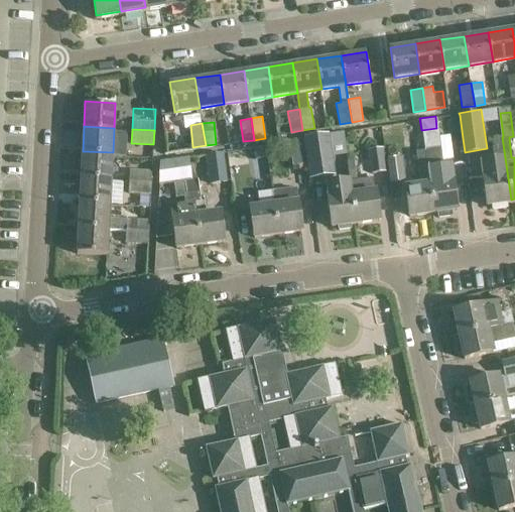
[(330,131),(303,135),(310,176),(336,173),(330,131)]
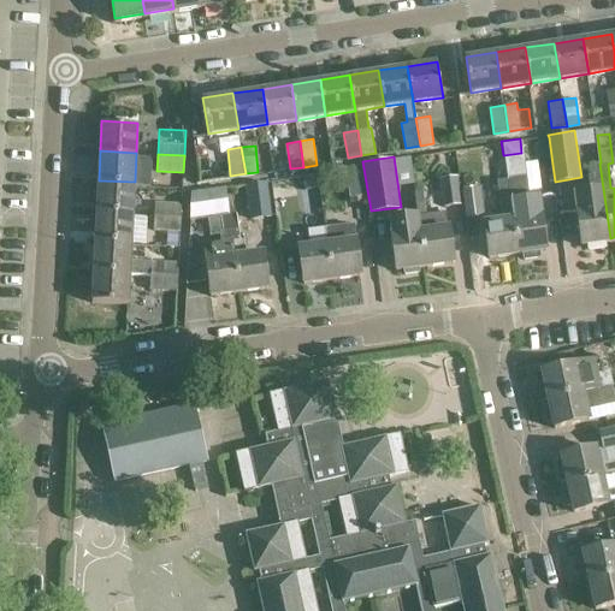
[(605,244),(604,239),(610,238),(599,164),(587,165),(591,189),(574,191),(581,243),(587,242),(589,247),(605,244)]
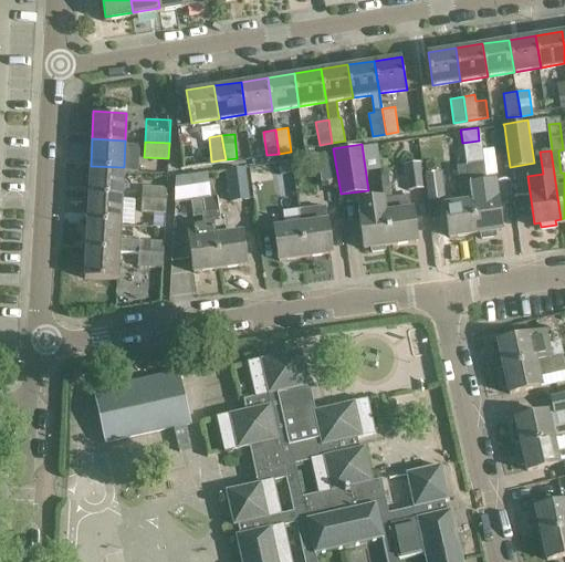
[(331,153),(318,155),(323,179),(335,177),(331,153)]
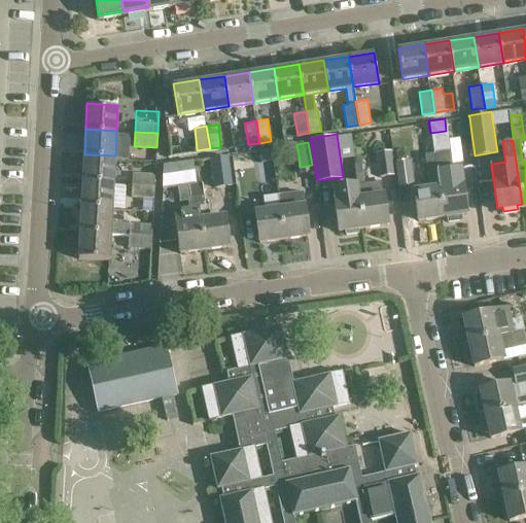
[(392,148),(376,150),(379,176),(395,173),(392,148)]
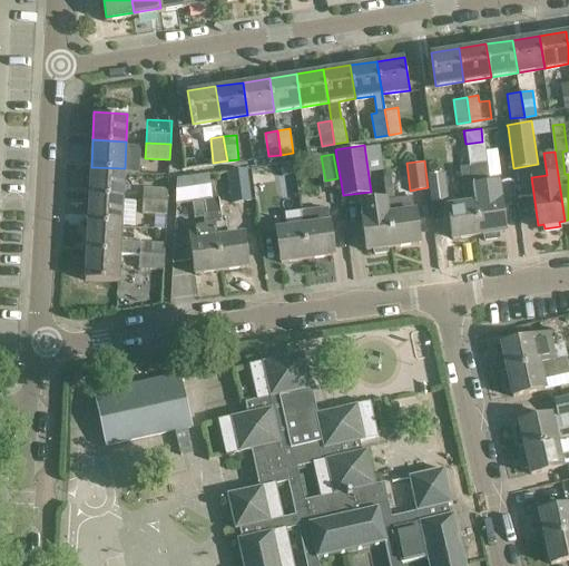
[(470,176),(471,187),(478,233),(484,233),(484,237),(499,235),(498,231),(503,230),(497,179),(487,182),(484,162),(468,164),(470,176)]
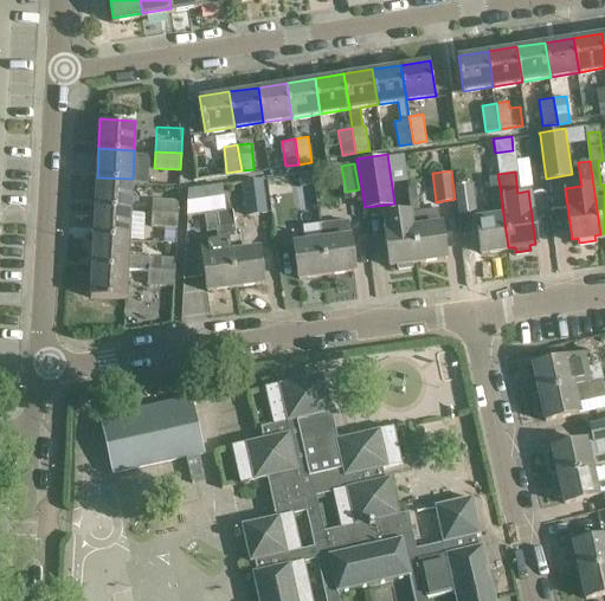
[(493,214),(475,217),(480,252),(508,247),(501,199),(500,187),(497,174),(488,176),(493,214)]
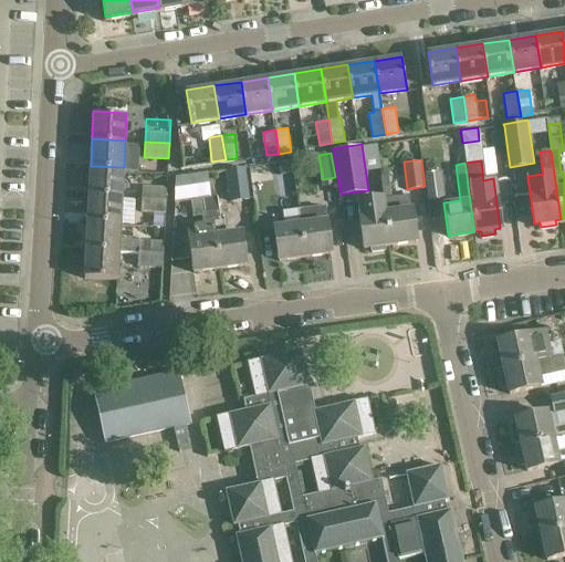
[(246,165),(226,167),(230,199),(250,197),(246,165)]
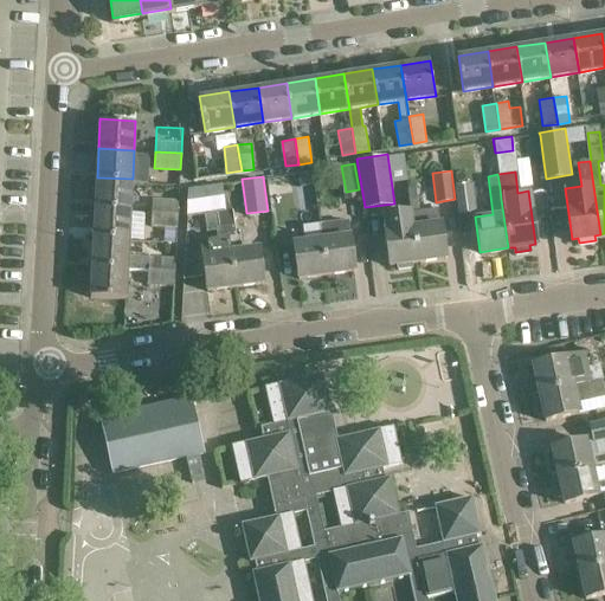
[(97,178),(96,206),(130,208),(133,179),(97,178)]
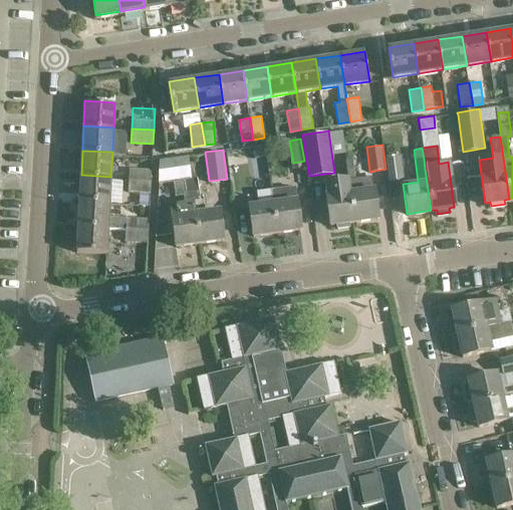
[(198,189),(186,191),(184,180),(190,179),(191,179),(188,155),(160,159),(159,182),(174,180),(176,196),(184,195),(184,199),(170,201),(176,244),(198,241),(193,199),(200,198),(198,189)]
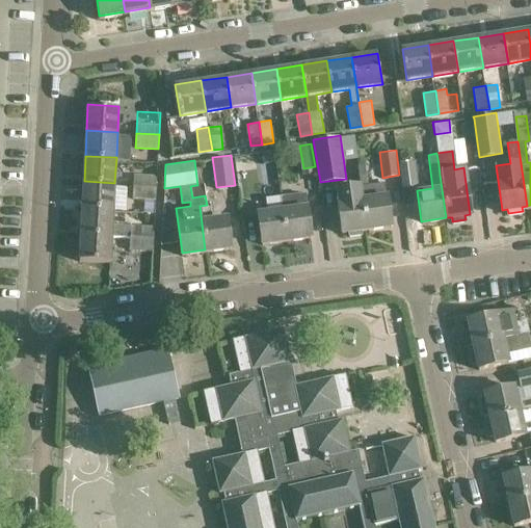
[(414,160),(399,162),(402,187),(418,185),(417,177),(414,160)]
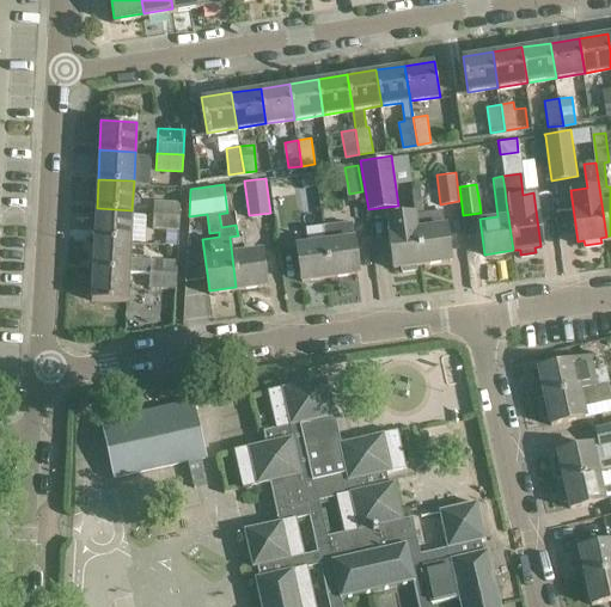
[(423,210),(420,186),(410,188),(414,209),(421,262),(450,258),(445,224),(444,224),(441,208),(423,210)]
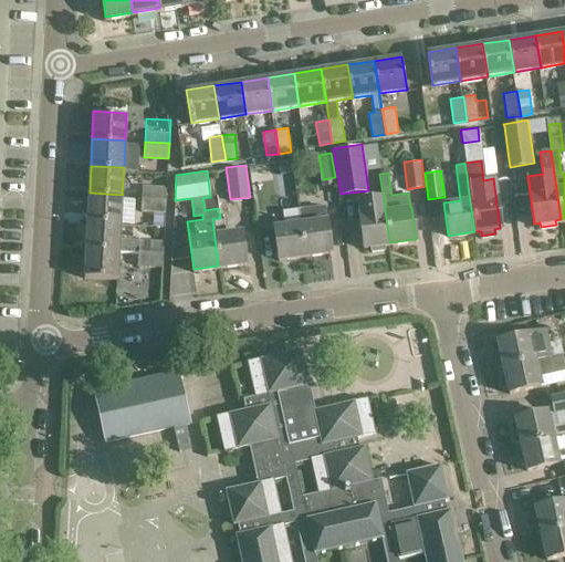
[(143,196),(166,197),(166,185),(143,184),(143,196)]
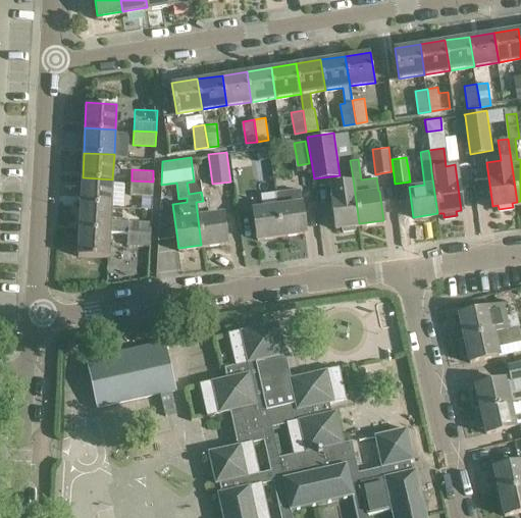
[(111,206),(112,179),(83,177),(81,204),(111,206)]
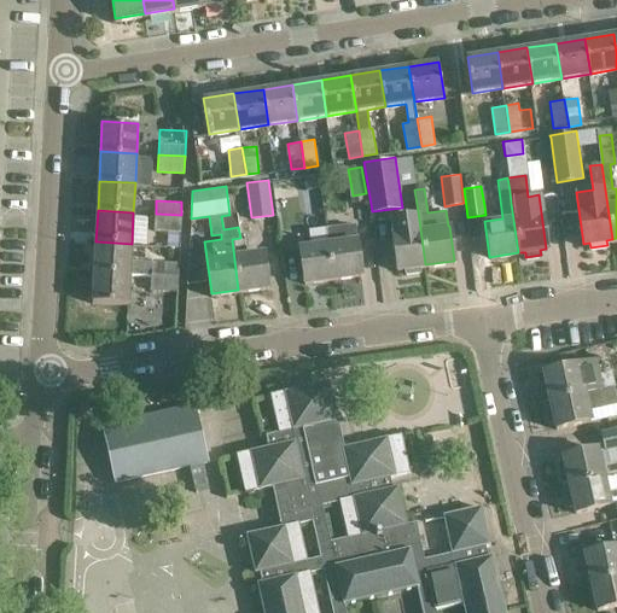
[(419,270),(419,266),(425,264),(418,211),(389,216),(396,269),(406,268),(407,272),(419,270)]
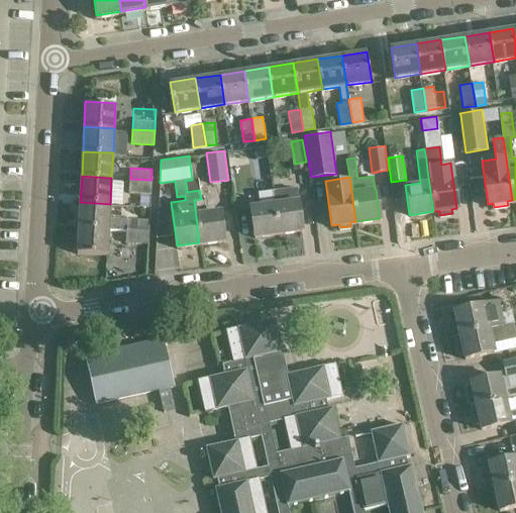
[(151,180),(130,179),(129,192),(150,193),(151,180)]
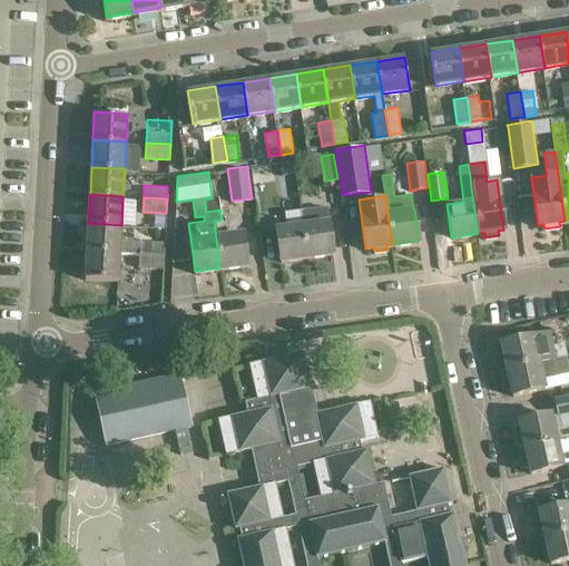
[(206,212),(219,210),(218,197),(212,198),(211,198),(204,199),(206,212)]
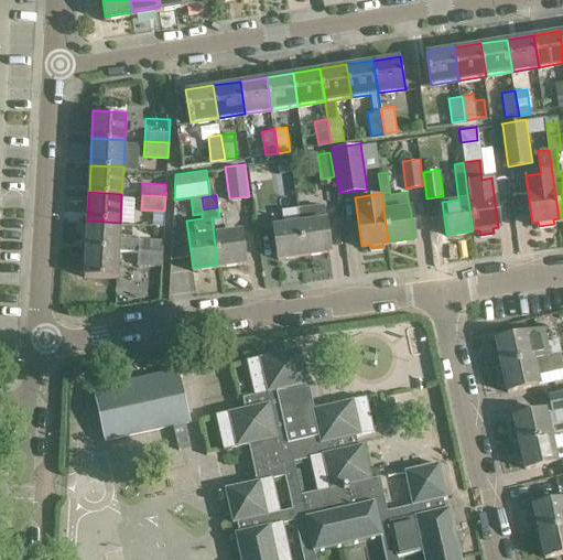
[(296,206),(303,254),(328,250),(323,203),(296,206)]
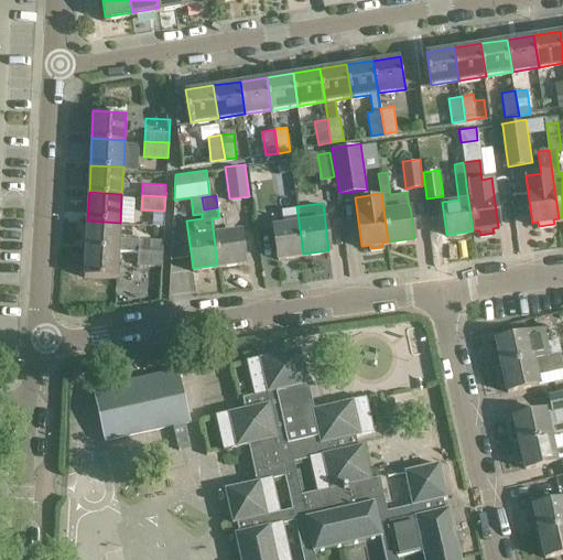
[(303,254),(296,206),(296,207),(283,210),(284,223),(272,225),(277,257),(303,254)]
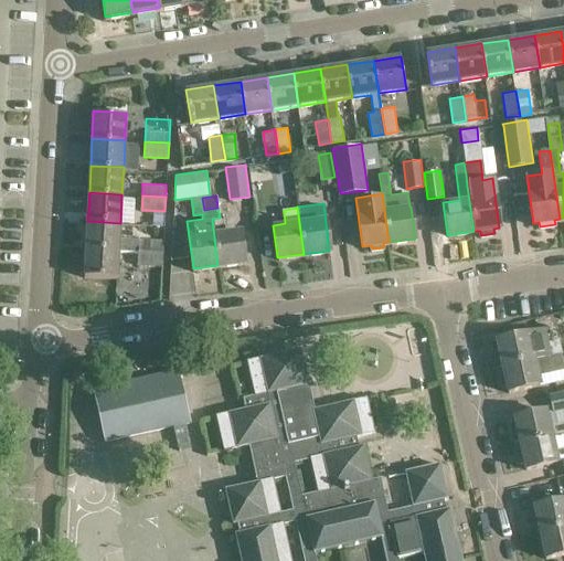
[(224,232),(222,217),(220,218),(212,219),(217,265),(245,262),(241,230),(224,232)]
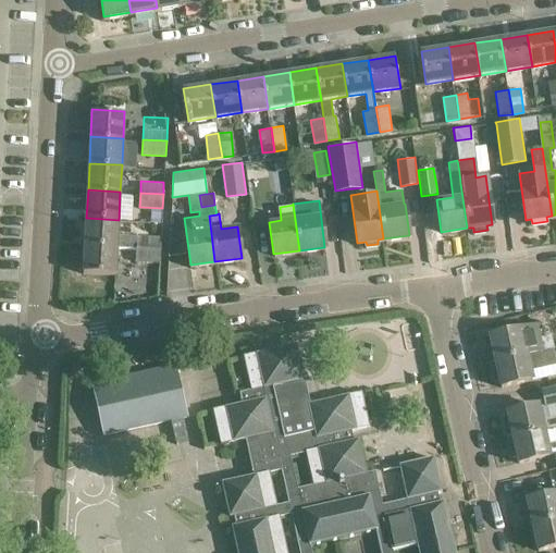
[(161,236),(119,234),(119,220),(86,218),(85,245),(118,246),(137,246),(137,247),(160,248),(161,236)]
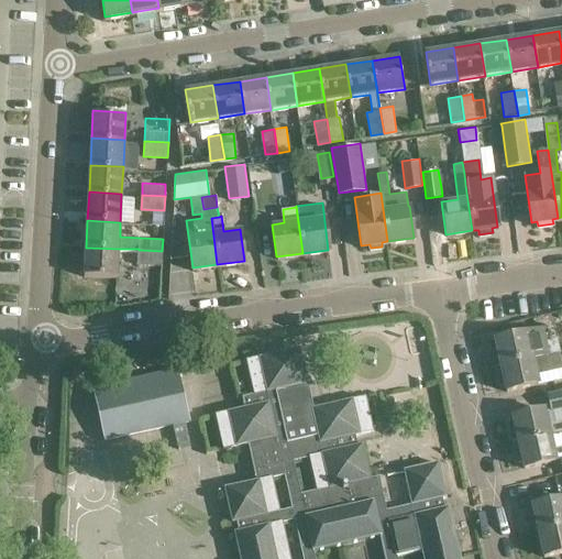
[(119,249),(86,248),(85,273),(118,275),(119,249)]
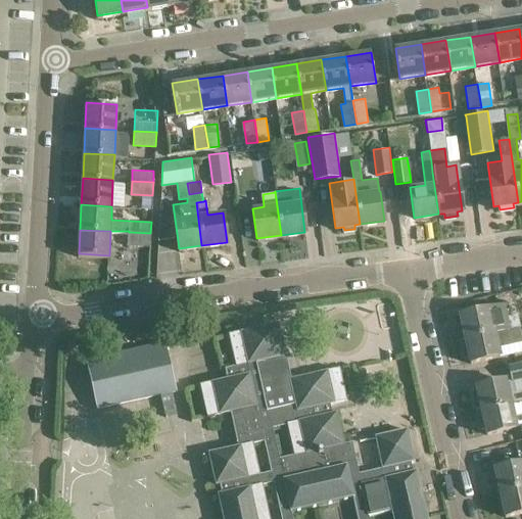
[(150,233),(129,232),(128,244),(150,245),(150,233)]
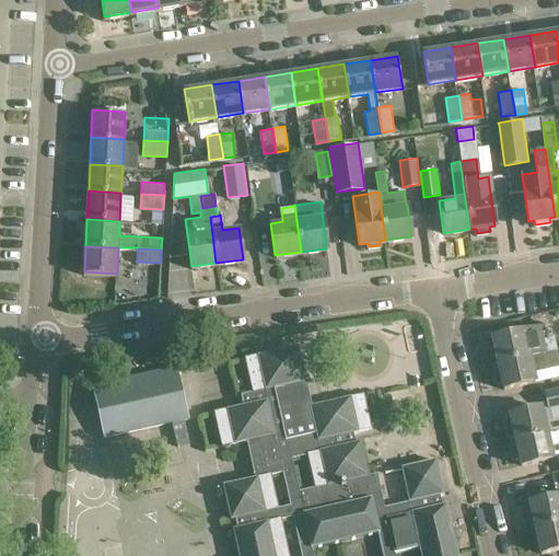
[(499,361),(558,348),(555,335),(544,337),(542,325),(493,335),(499,361)]
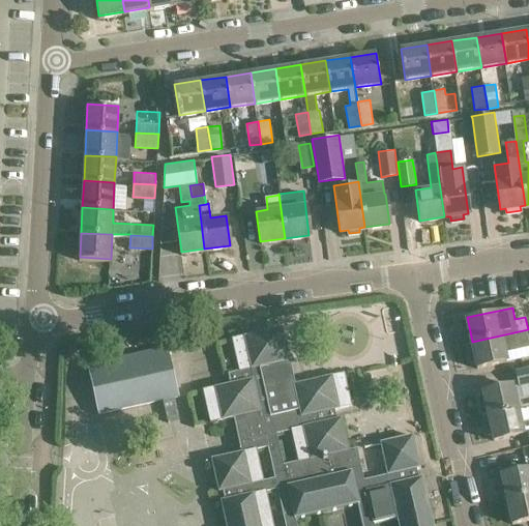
[(294,382),(282,325),(232,337),(239,370),(228,373),(230,382),(203,388),(210,420),(234,415),(242,450),(210,458),(217,490),(222,489),(224,498),(219,498),(226,525),(433,525),(421,474),(417,475),(415,467),(419,466),(412,433),(380,440),(387,473),(363,478),(356,445),(348,447),(341,416),(336,417),(334,408),(350,404),(343,372),(294,382)]
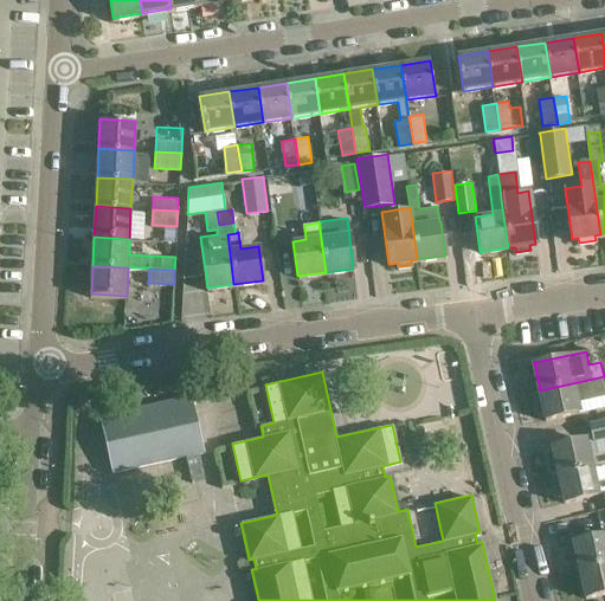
[(546,418),(579,411),(604,404),(604,376),(540,391),(541,395),(535,395),(539,413),(545,412),(546,418)]
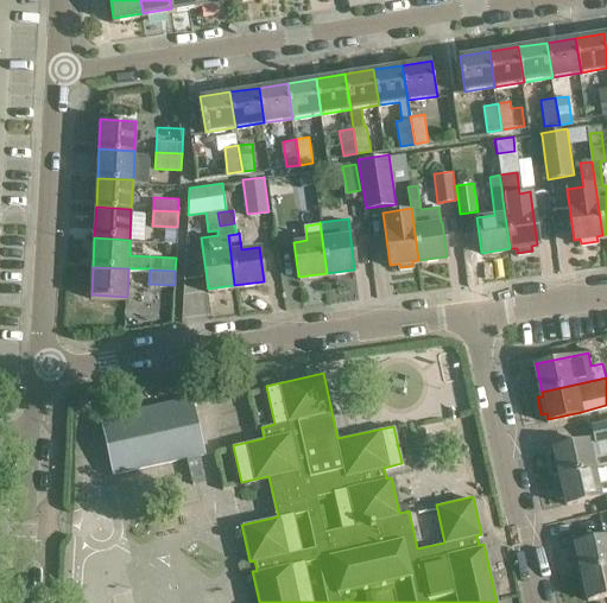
[(203,451),(191,397),(101,417),(113,471),(203,451)]
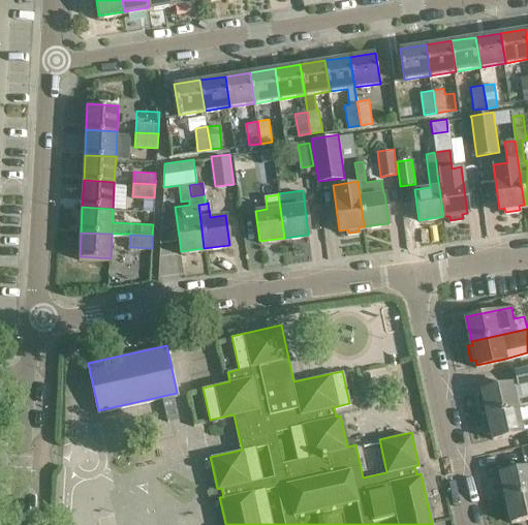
[(488,413),(527,403),(527,364),(513,368),(516,381),(482,389),(483,393),(477,394),(482,412),(487,410),(488,413)]
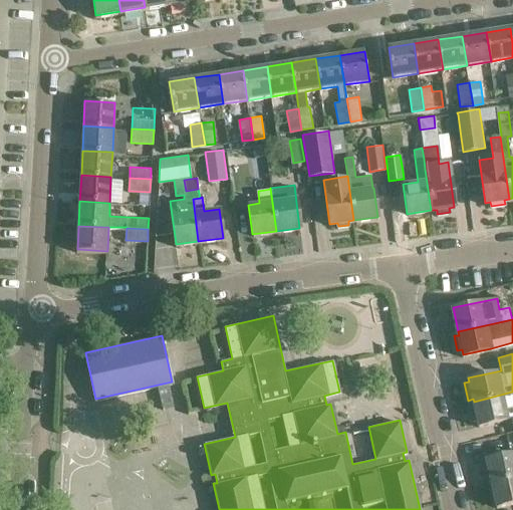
[(353,373),(362,371),(360,359),(351,361),(353,373)]
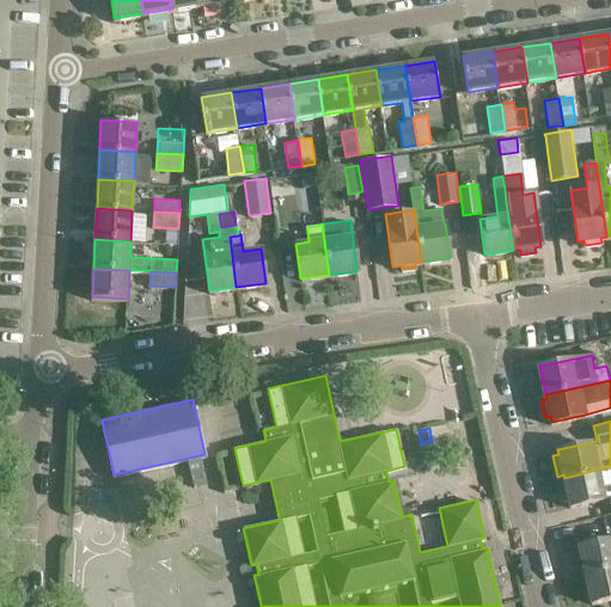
[(610,466),(564,478),(566,483),(561,484),(564,501),(569,500),(570,506),(604,497),(600,483),(610,479),(610,466)]
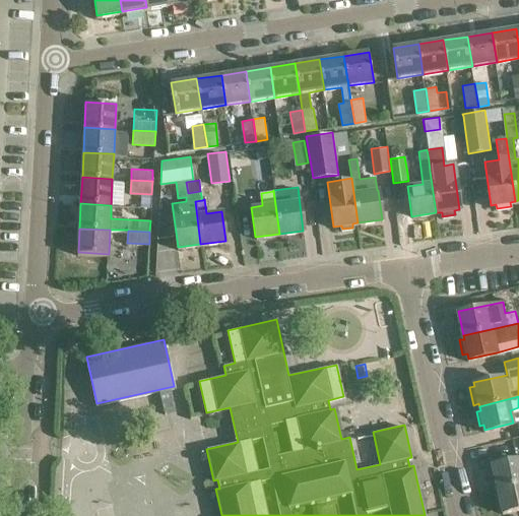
[(497,489),(518,482),(518,457),(492,464),(497,489)]
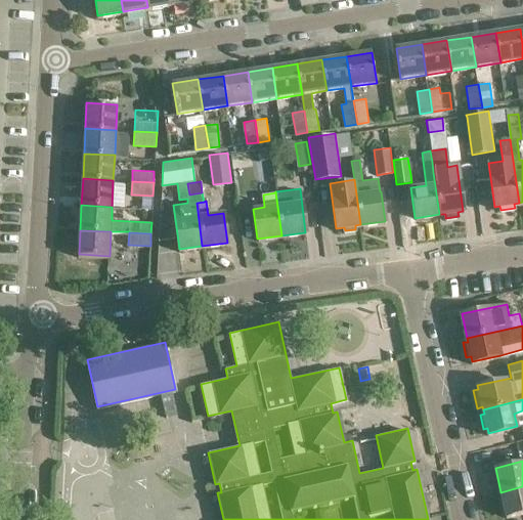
[(506,516),(522,512),(522,486),(500,492),(506,516)]
